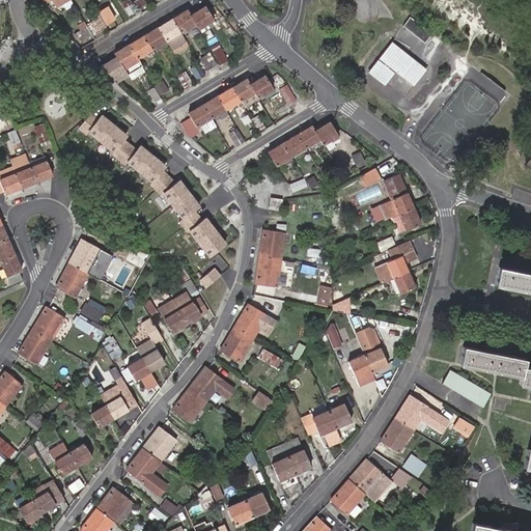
[(128,0),(117,0),(124,10),(132,6),(128,0)]
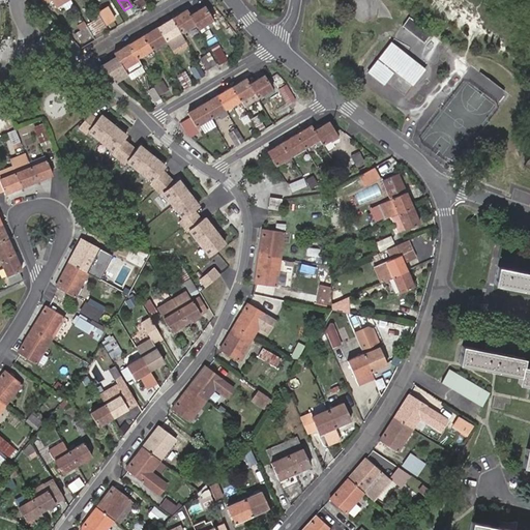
[(207,6),(192,16),(197,24),(200,29),(200,30),(203,28),(215,22),(207,6)]
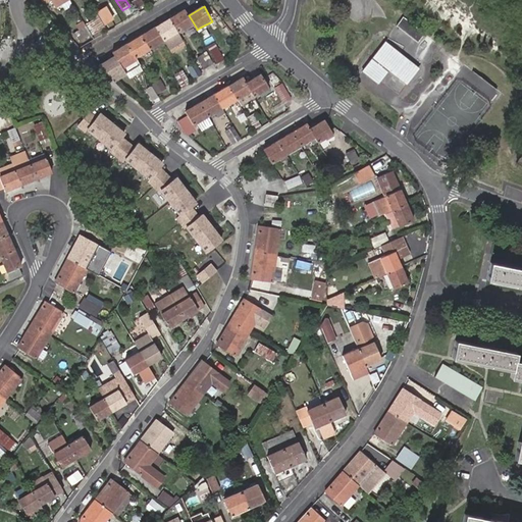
[(186,9),(171,18),(179,33),(181,32),(194,23),(189,15),(186,9)]
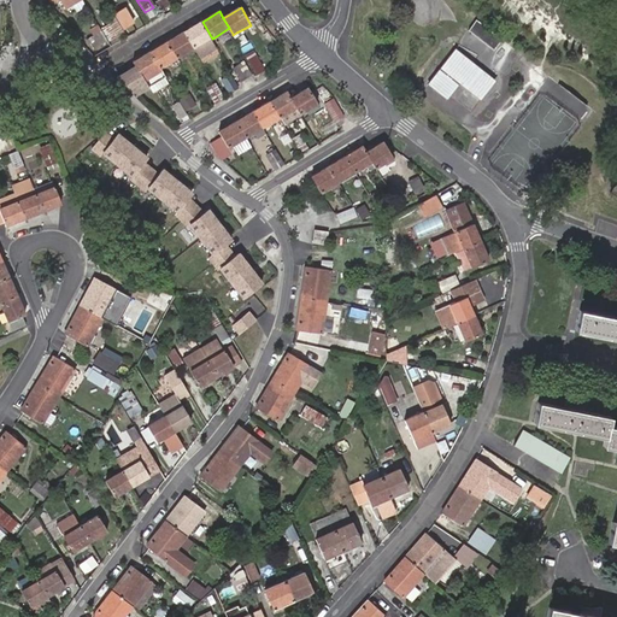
[(116,17),(123,30),(133,24),(125,12),(116,17)]
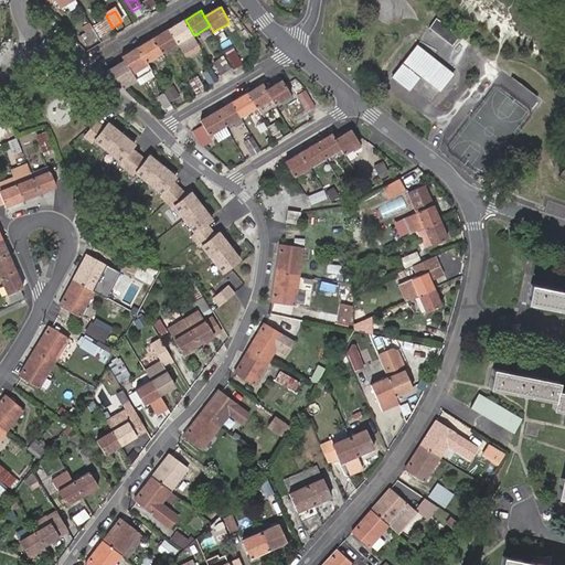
[(100,22),(93,27),(100,40),(115,32),(113,28),(104,13),(97,17),(100,22)]
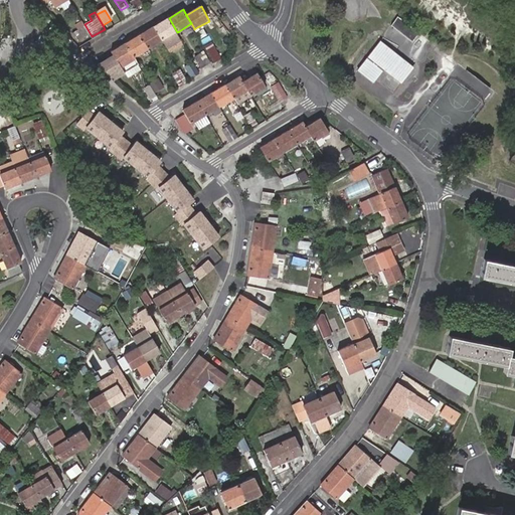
[(165,39),(177,32),(169,18),(154,26),(163,40),(165,45),(167,49),(181,40),(179,36),(168,43),(165,39)]
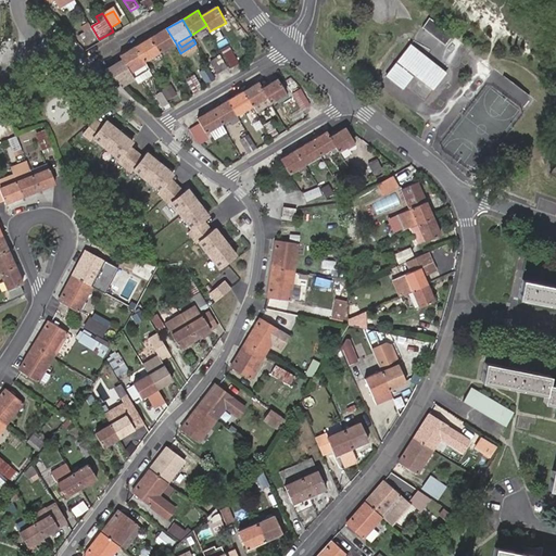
[(228,27),(226,23),(213,29),(216,35),(228,27)]
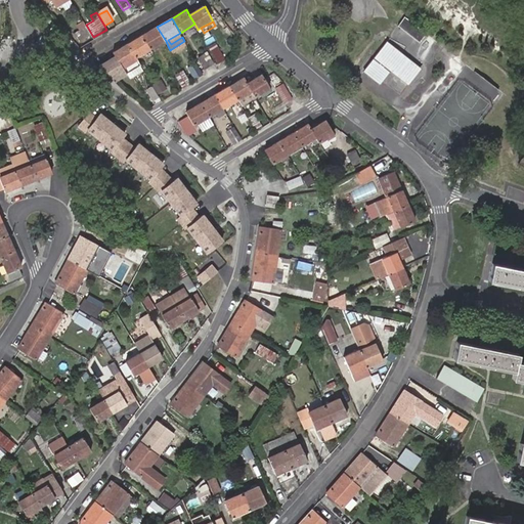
[(194,24),(182,32),(185,36),(198,29),(194,24)]
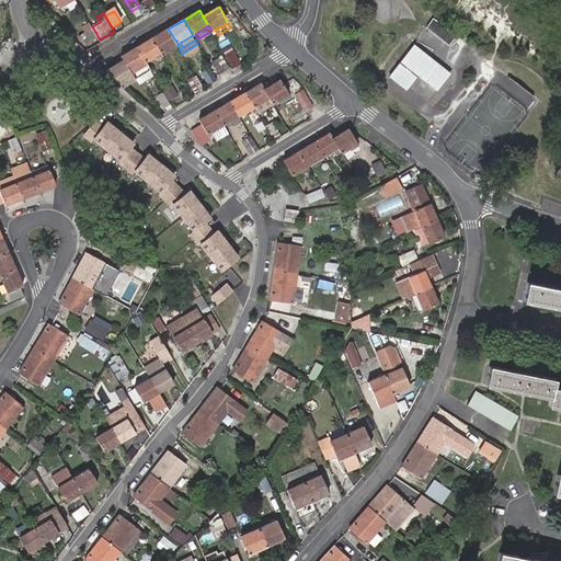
[(459,55),(467,45),(445,27),(437,36),(438,37),(459,55)]
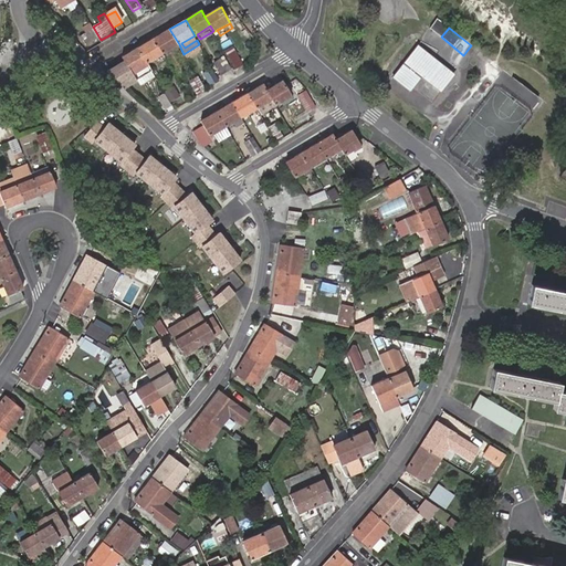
[(169,29),(154,39),(163,54),(166,53),(179,44),(169,29)]
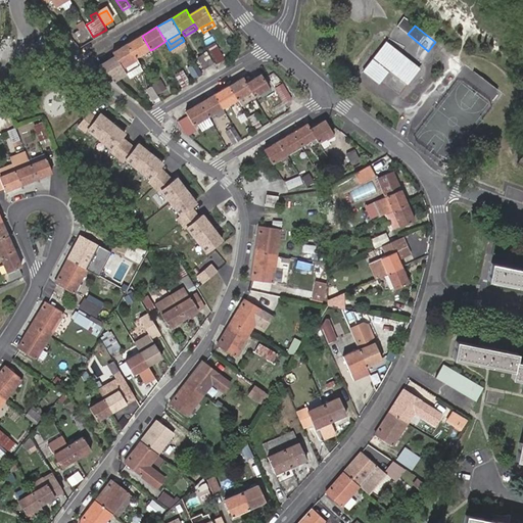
[(84,28),(73,34),(78,43),(88,37),(84,28)]
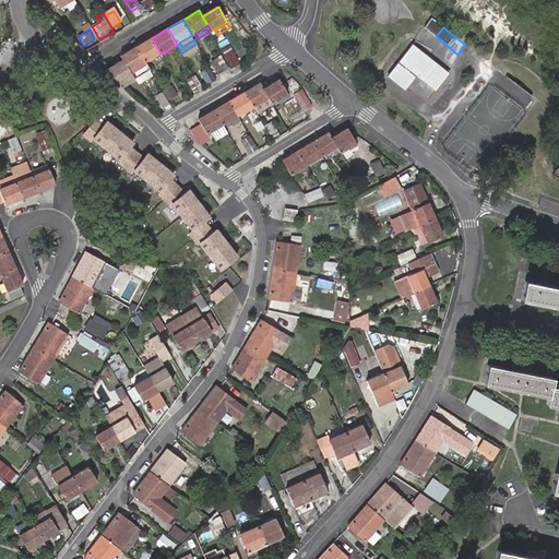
[(182,47),(194,39),(192,35),(179,43),(182,47)]
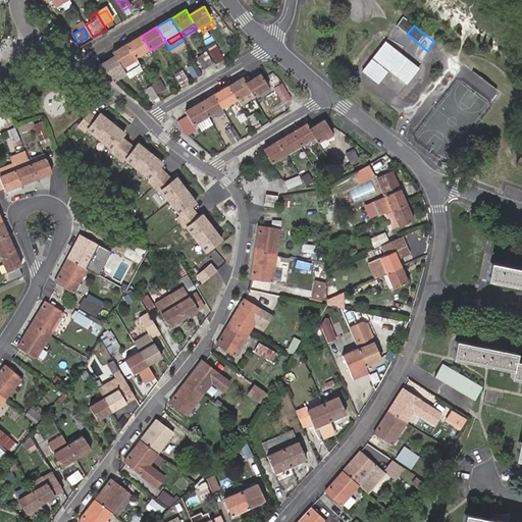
[(127,44),(136,58),(139,57),(150,50),(142,36),(127,44)]
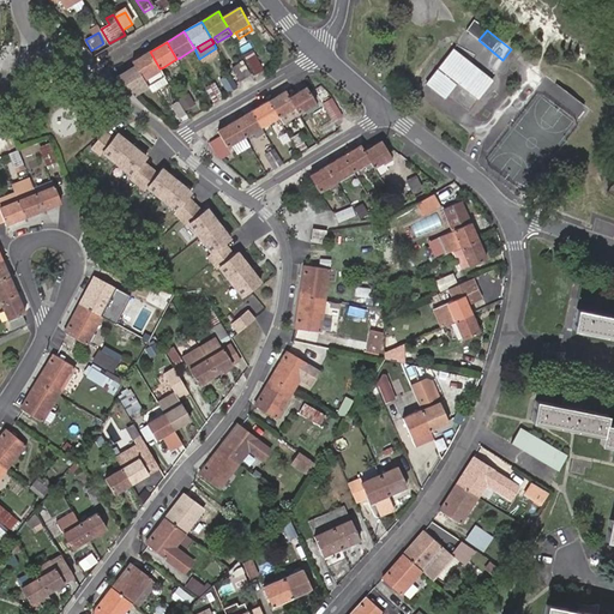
[(182,62),(197,54),(194,48),(180,58),(182,62)]
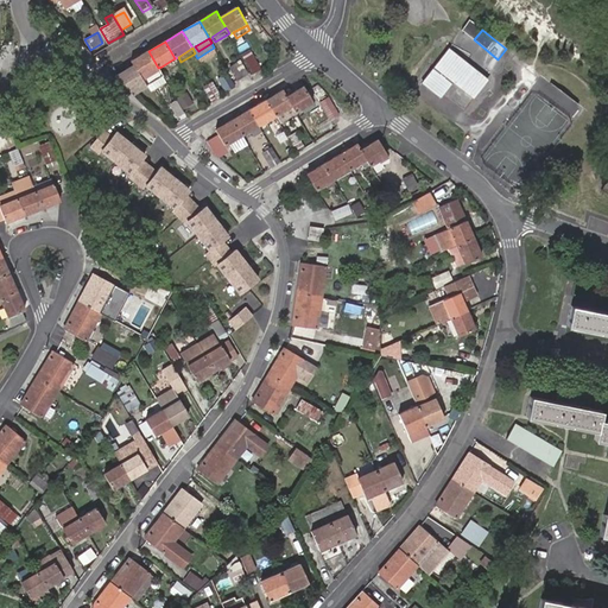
[(133,95),(164,77),(162,74),(158,68),(149,51),(131,62),(134,67),(115,78),(128,90),(133,95)]
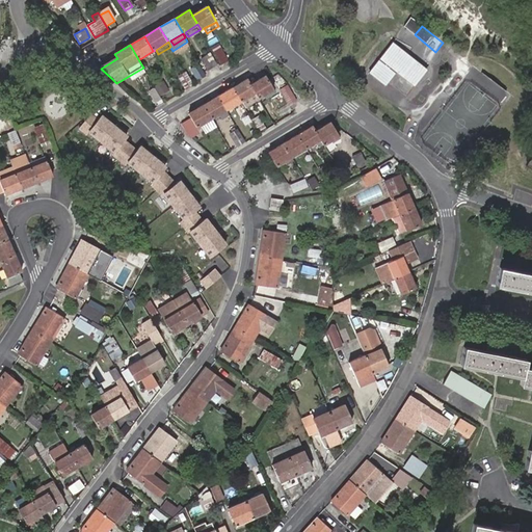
[(224,47),(216,51),(224,65),(233,61),(224,47)]
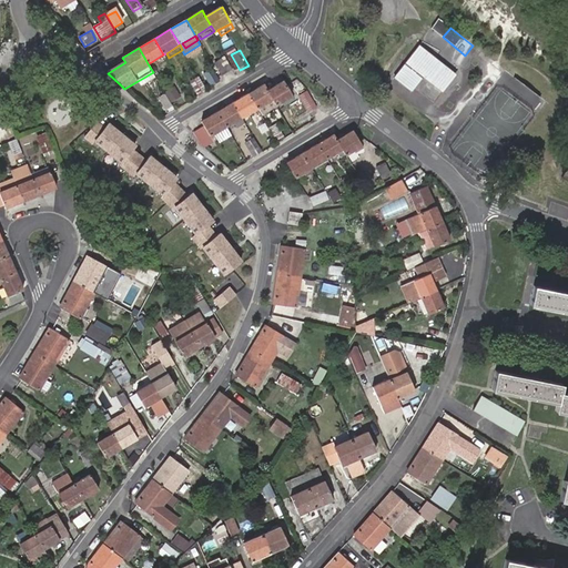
[(163,54),(151,62),(154,67),(166,59),(163,54)]
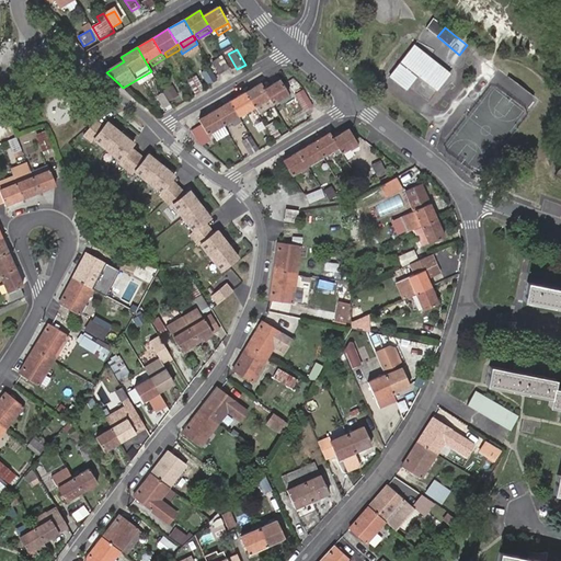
[(424,54),(399,84),(415,98),(426,83),(446,100),(459,83),(424,54)]
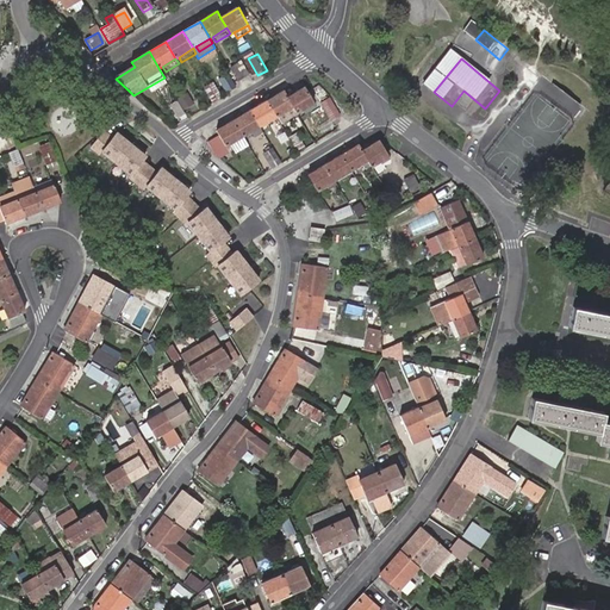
[(242,60),(231,67),(241,81),(250,76),(242,60)]
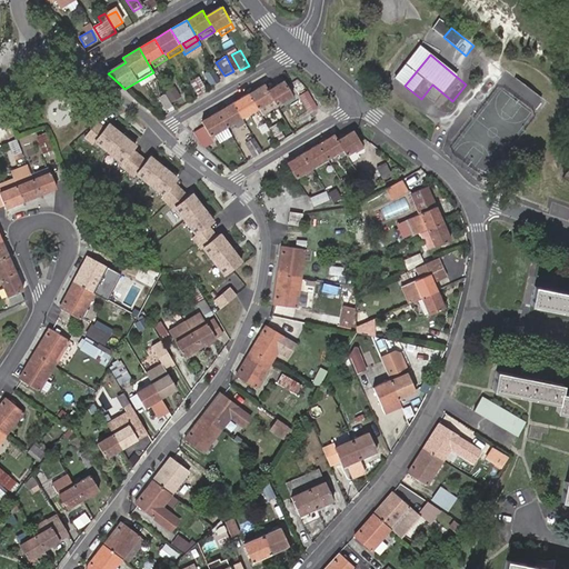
[(212,69),(205,73),(212,88),(220,83),(212,69)]
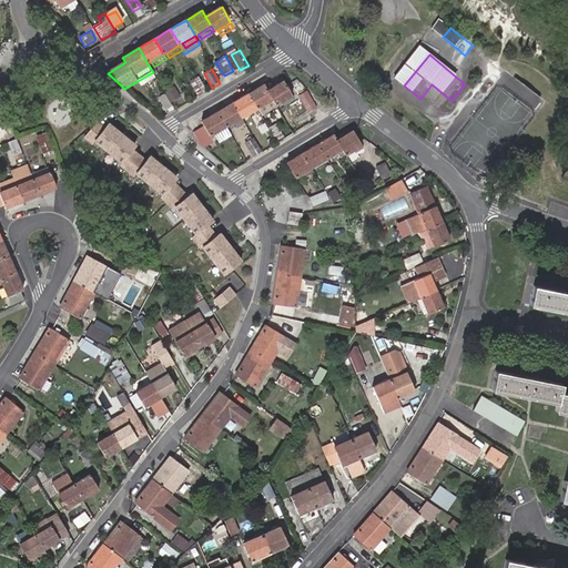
[(195,79),(189,83),(196,98),(204,93),(195,79)]
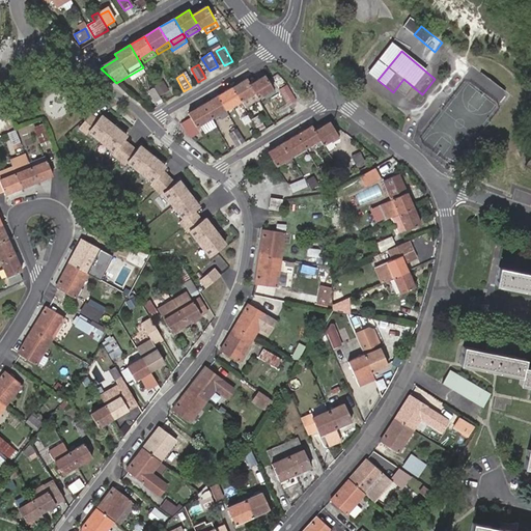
[(267,76),(251,85),(259,98),(259,99),(262,98),(275,90),(269,79),(267,76)]
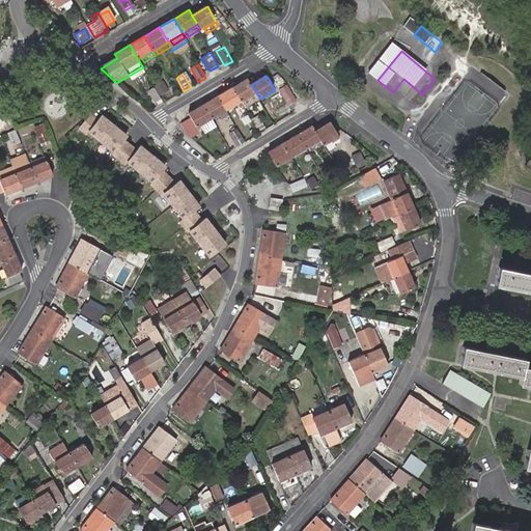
[(249,80),(233,88),(242,104),(243,107),(259,98),(251,85),(249,80)]
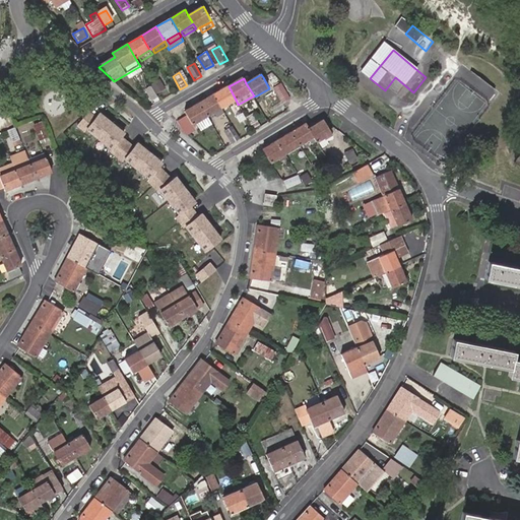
[(160,84),(169,98),(175,93),(168,81),(160,84)]
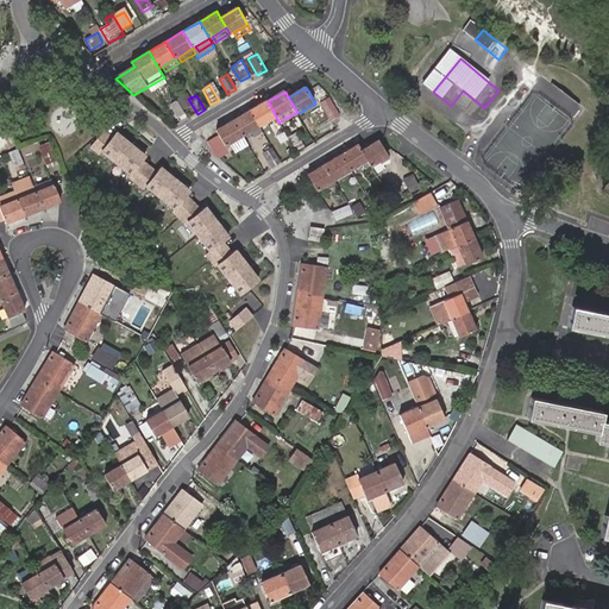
[(268,101),(250,112),(259,129),(264,126),(277,119),(268,101)]
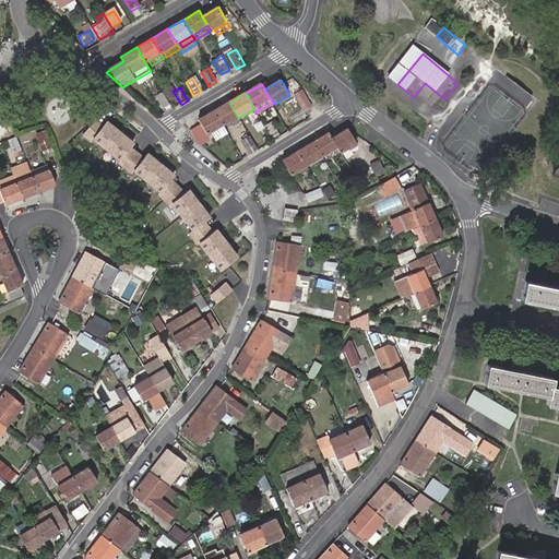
[(289,95),(276,103),(278,106),(292,99),(289,95)]
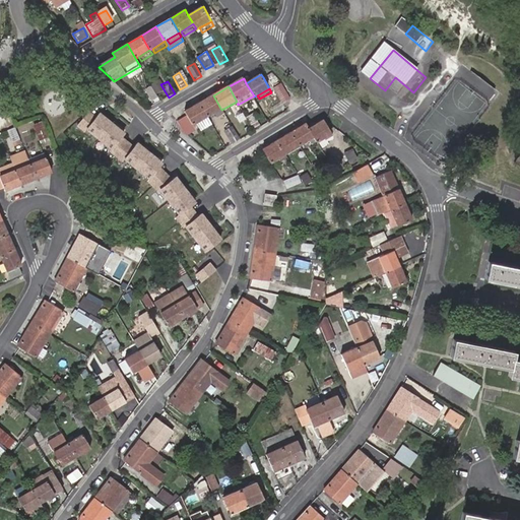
[(286,107),(293,103),(286,91),(282,93),(280,89),(277,91),(286,107)]
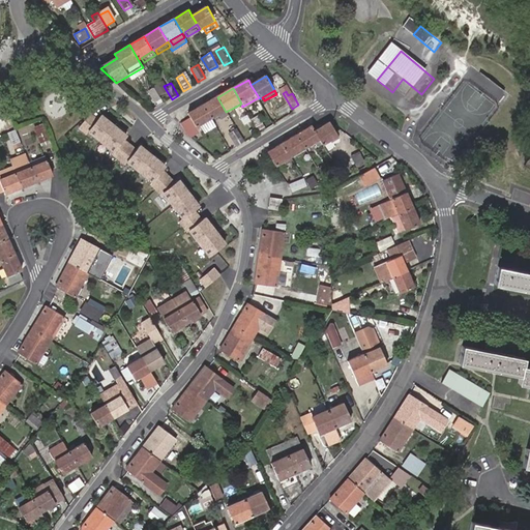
[(203,106),(211,120),(215,118),(226,112),(217,97),(203,106)]
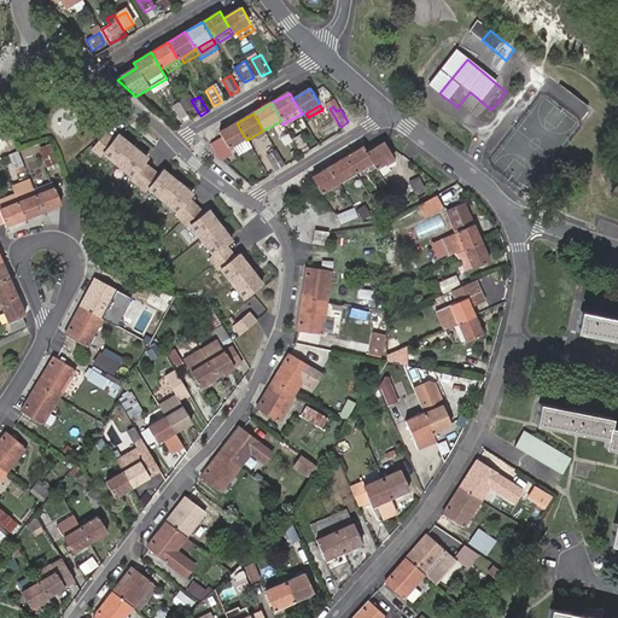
[(281,121),(268,128),(270,133),(284,126),(283,124),(281,121)]
